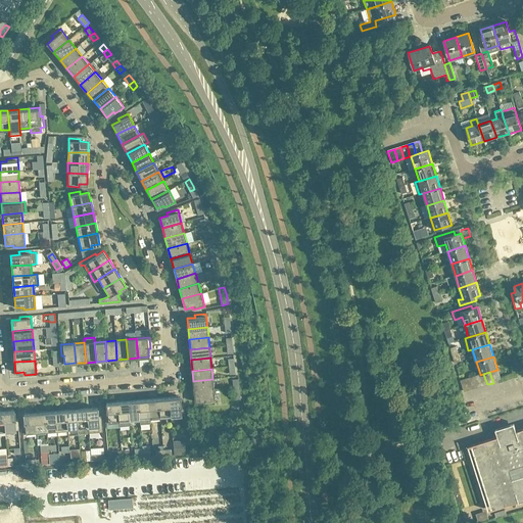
[(487,384),(483,374),(480,375),(480,374),(477,375),(481,386),(487,384)]
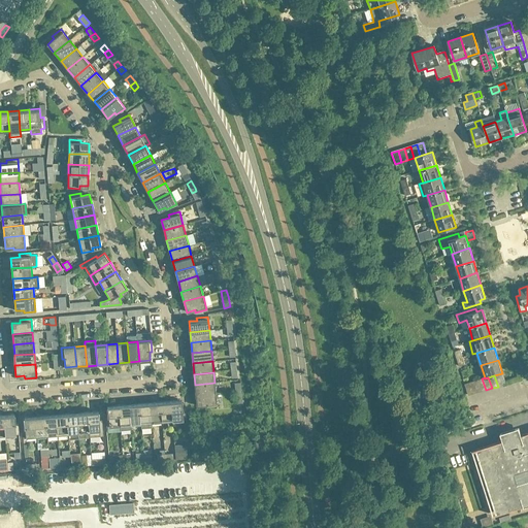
[(486,390),(482,378),(476,381),(480,392),(486,390)]
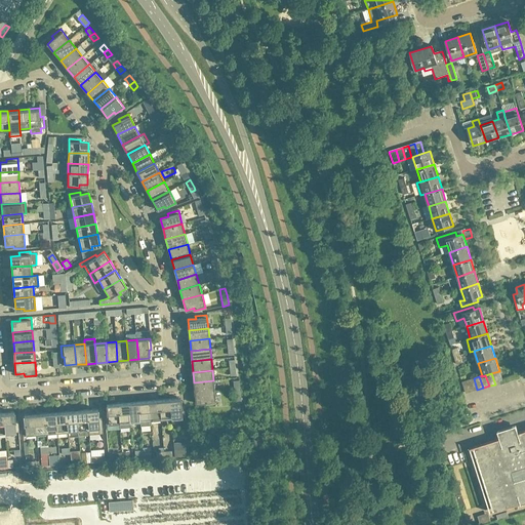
[(477,390),(474,378),(468,380),(472,392),(477,390)]
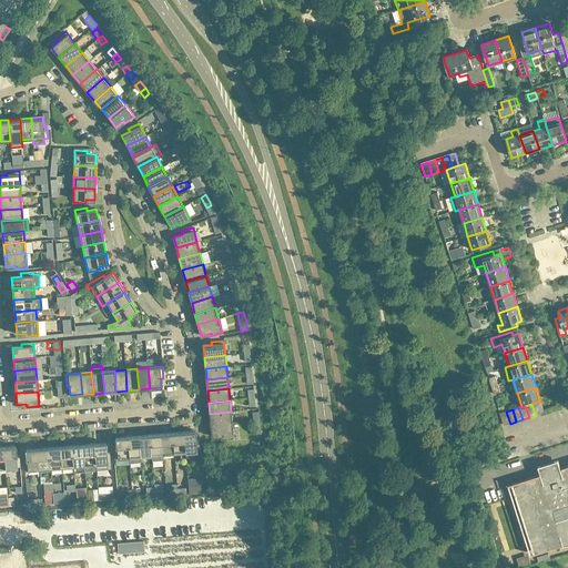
[(232,423),(231,412),(210,414),(211,425),(232,423)]
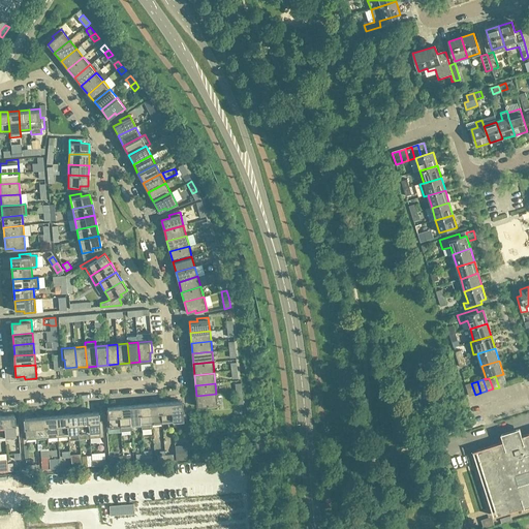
[(475,395),(471,383),(466,385),(469,397),(475,395)]
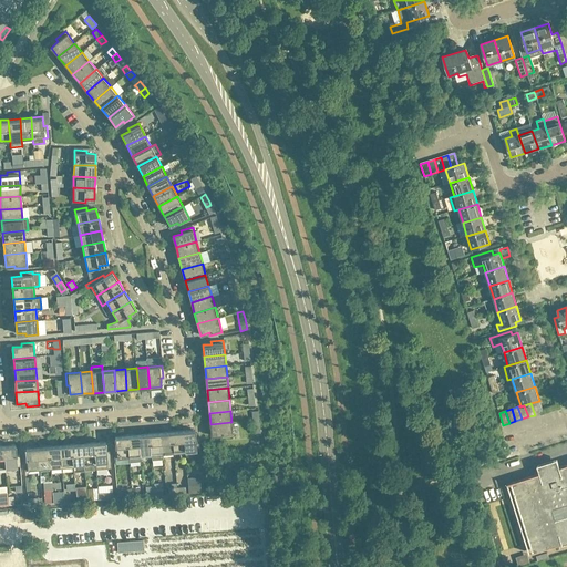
[(233,436),(232,422),(210,424),(212,436),(220,435),(220,437),(233,436)]
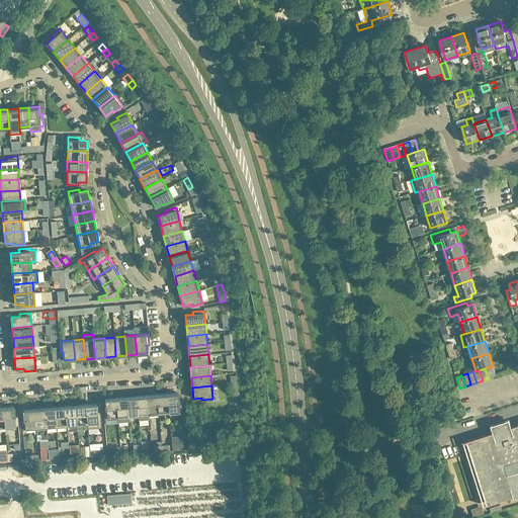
[(182,412),(181,401),(178,401),(178,393),(167,394),(169,413),(182,412)]
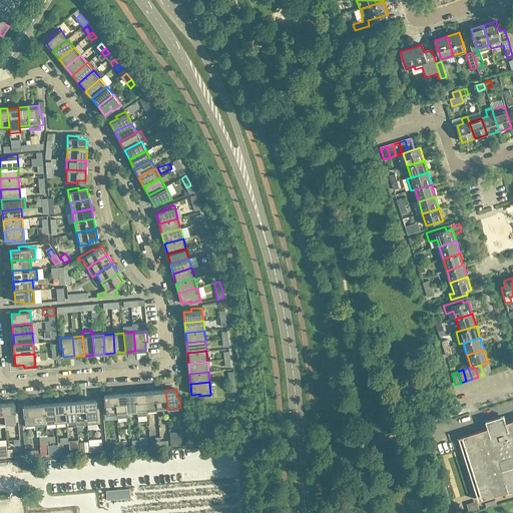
[(167,409),(165,390),(155,391),(157,410),(167,409)]
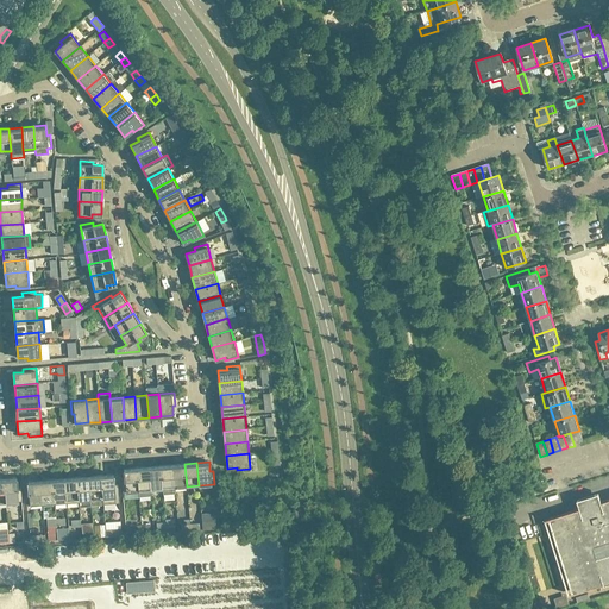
[(187,487),(184,464),(173,465),(174,488),(187,487)]
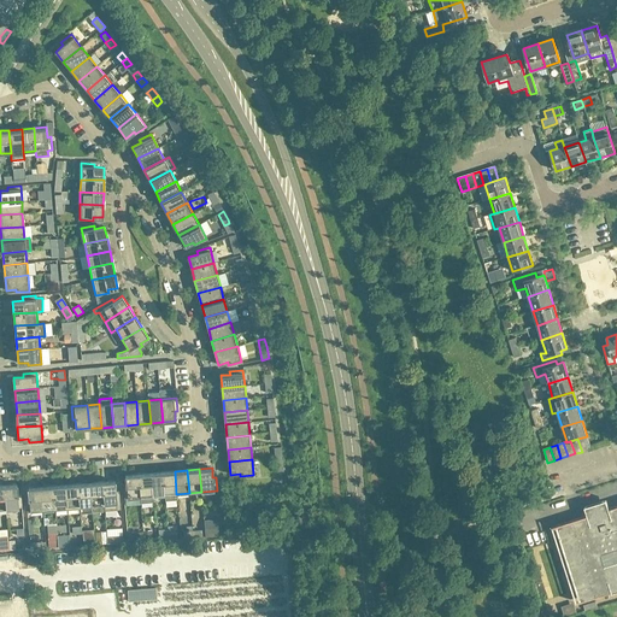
[(176,494),(175,471),(163,472),(164,495),(165,501),(177,500),(176,494)]
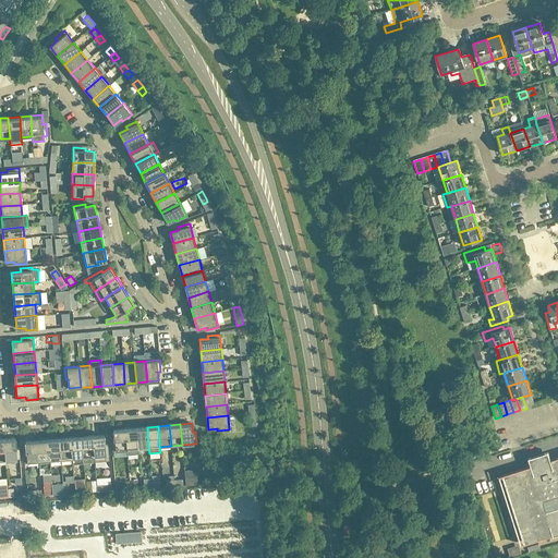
[(137,449),(135,427),(124,428),(126,449),(126,456),(138,456),(137,449)]
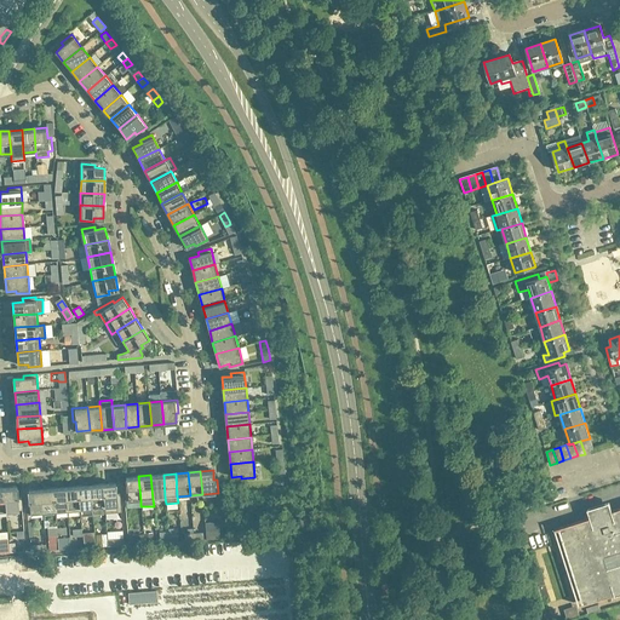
[(165,498),(164,475),(150,475),(153,499),(165,498)]
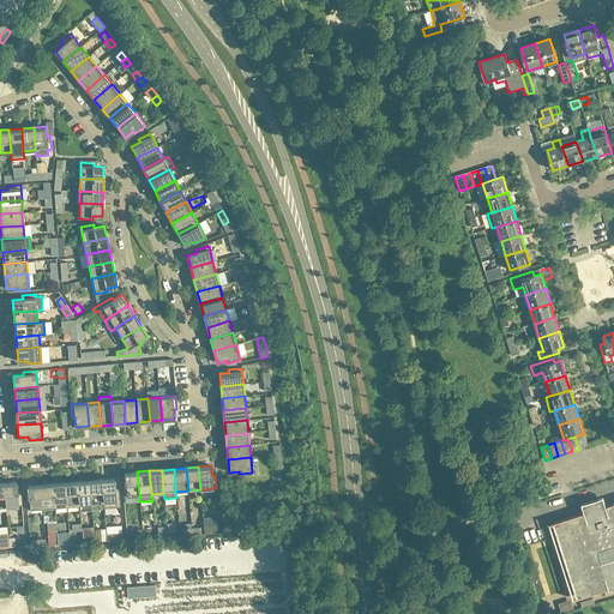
[(139,494),(137,471),(125,473),(125,482),(122,483),(124,497),(139,494)]
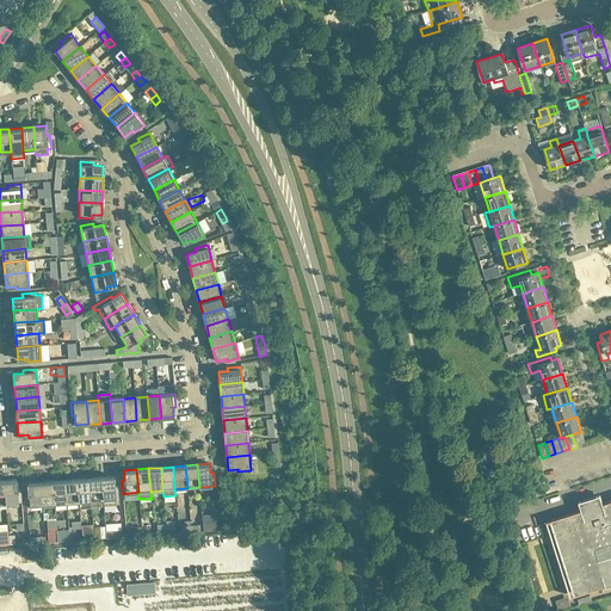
[(119,505),(117,486),(115,486),(113,476),(102,477),(103,500),(104,506),(119,505)]
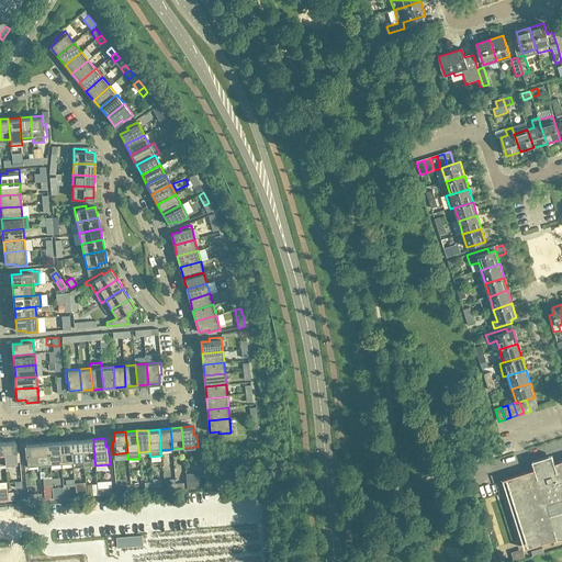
[(94,460),(93,439),(81,440),(83,461),(83,467),(96,465),(94,460)]
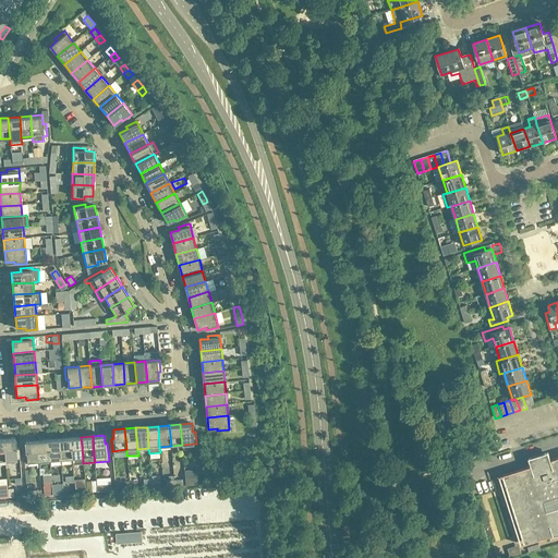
[(83,458),(81,437),(70,438),(72,459),(72,464),(83,463),(83,458)]
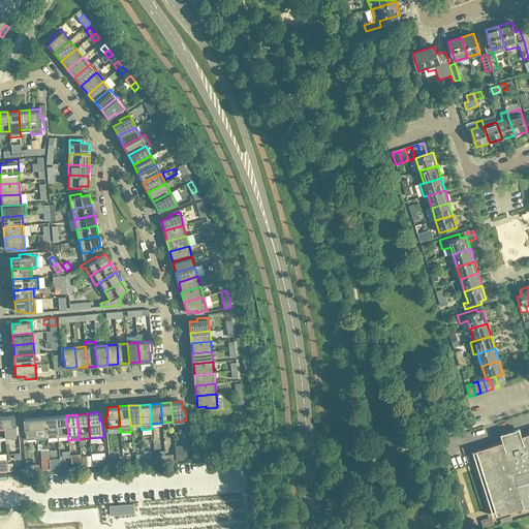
[(19,435),(18,424),(14,424),(14,415),(3,416),(5,436),(19,435)]
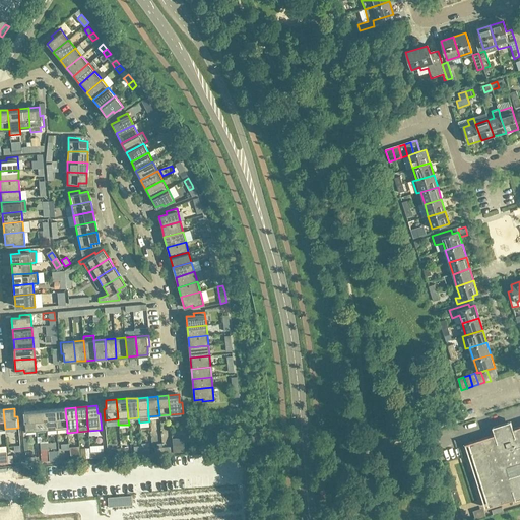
[(67,428),(65,408),(55,409),(57,429),(67,428)]
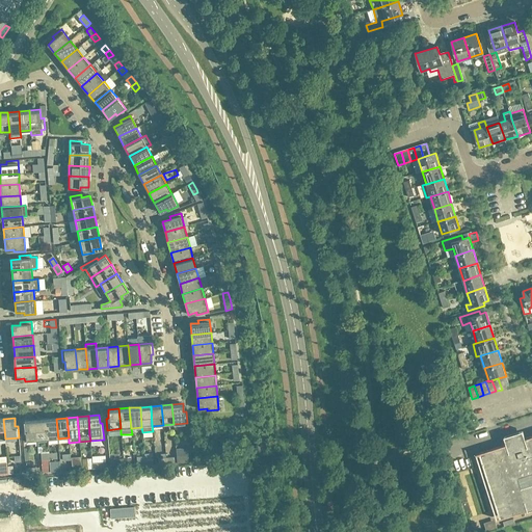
[(47,439),(46,419),(34,420),(36,440),(47,439)]
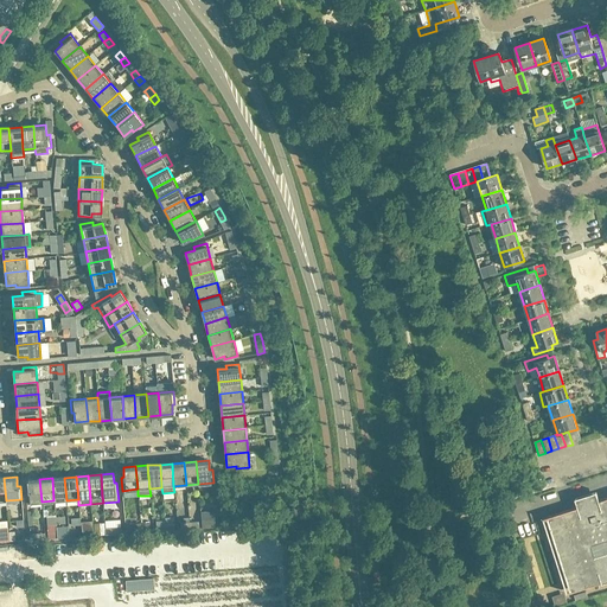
[(66,500),(64,478),(52,478),(53,500),(66,500)]
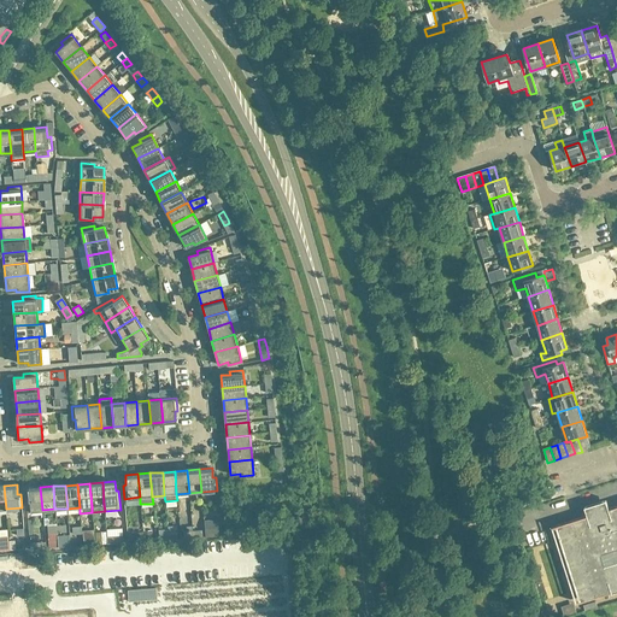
[(42,510),(40,487),(28,488),(29,498),(25,498),(27,512),(42,510)]
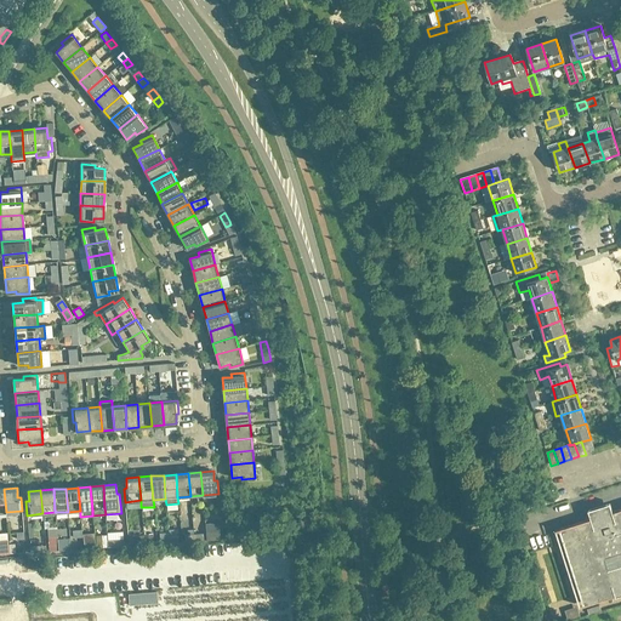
[(584,605),(620,592),(620,508),(613,511),(610,502),(588,508),(591,518),(559,528),(584,605)]
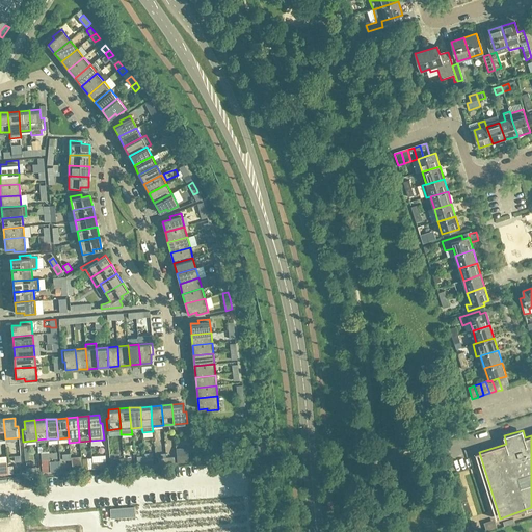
[(188,450),(177,450),(178,463),(189,462),(188,450)]
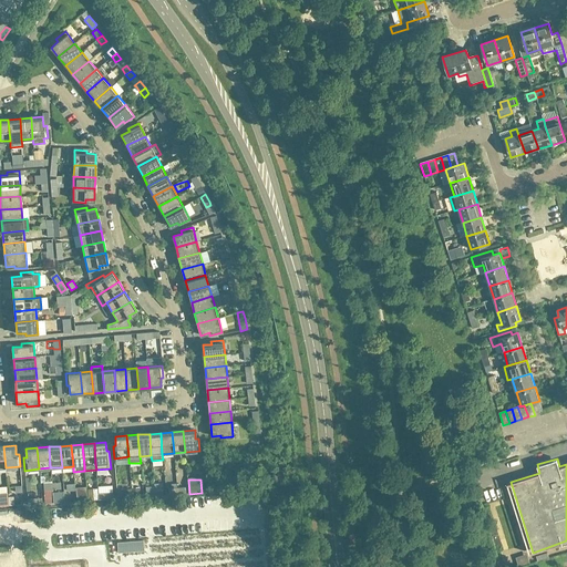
[(154,484),(154,487),(155,497),(163,497),(162,484),(154,484)]
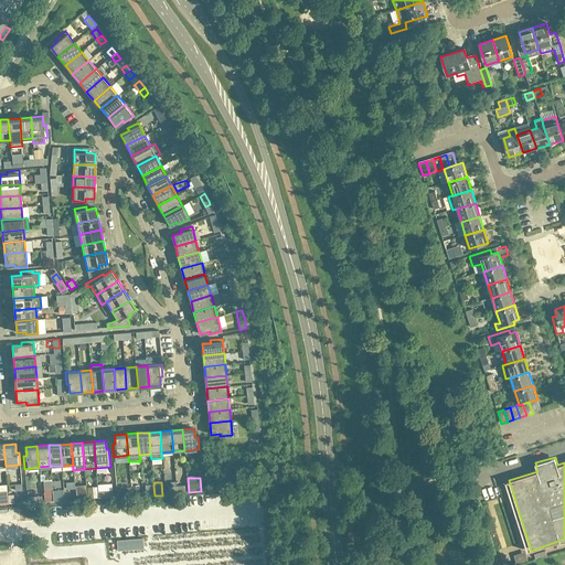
[(155,496),(153,486),(145,486),(146,497),(155,496)]
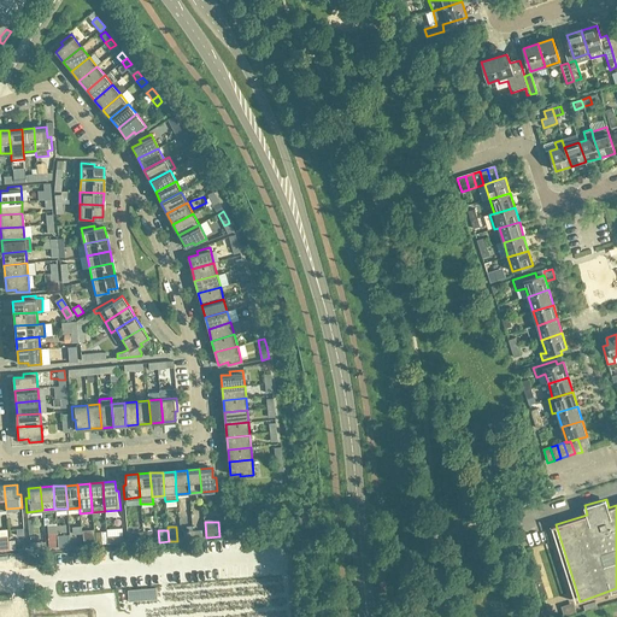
[(152,532),(144,532),(144,533),(144,542),(153,541),(152,532)]
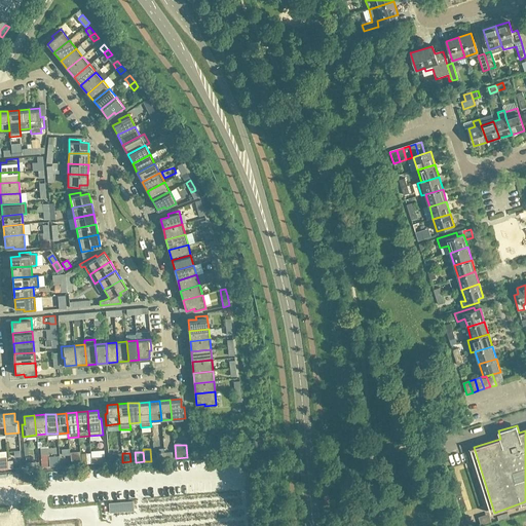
[(122,462),(122,454),(108,455),(109,463),(122,462)]
